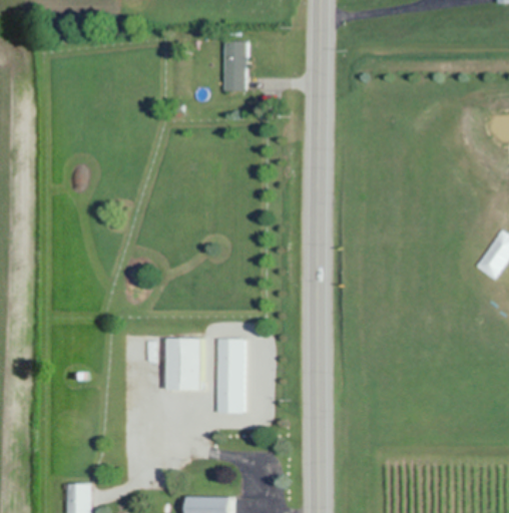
[(222,89),(244,90),(245,41),(223,40),(222,89)]
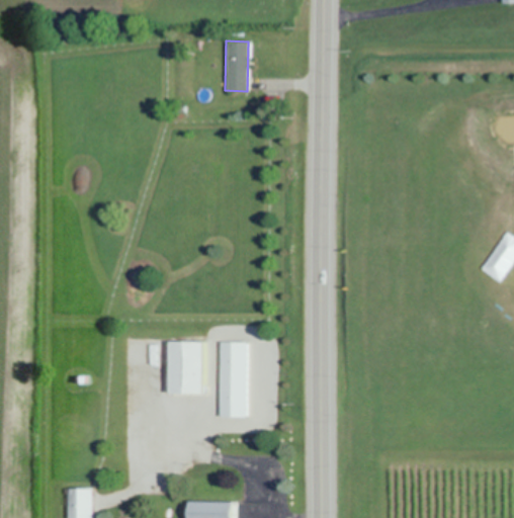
[(202,341),(168,342),(169,394),(202,394),(202,341)]
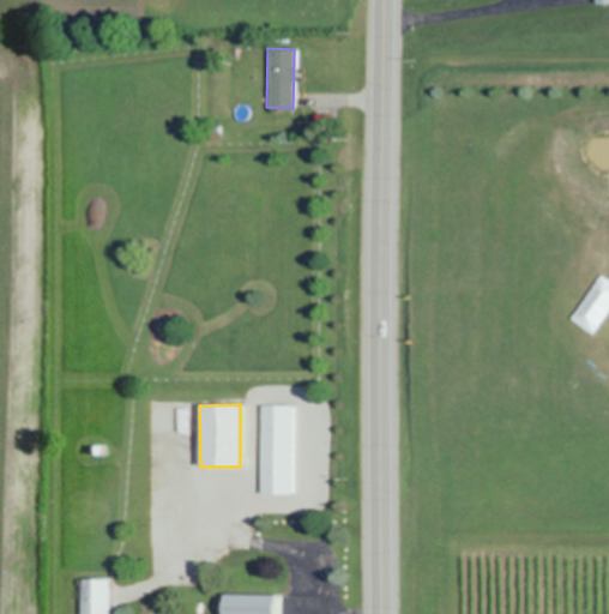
[(290,405),(259,405),(259,494),(289,494),(290,405)]
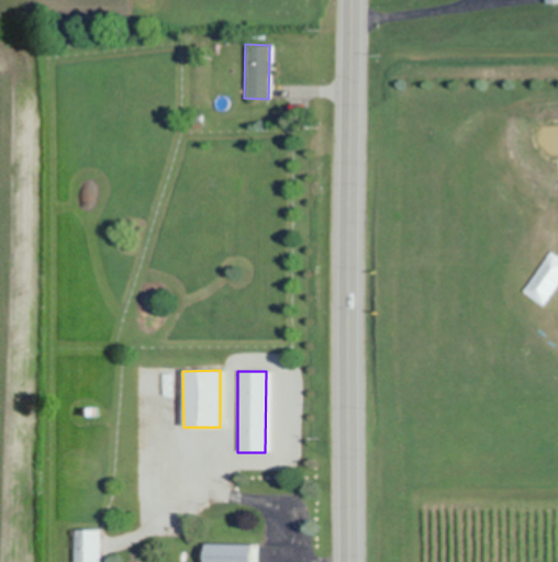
[(100,561),(100,529),(73,530),(73,561),(100,561)]
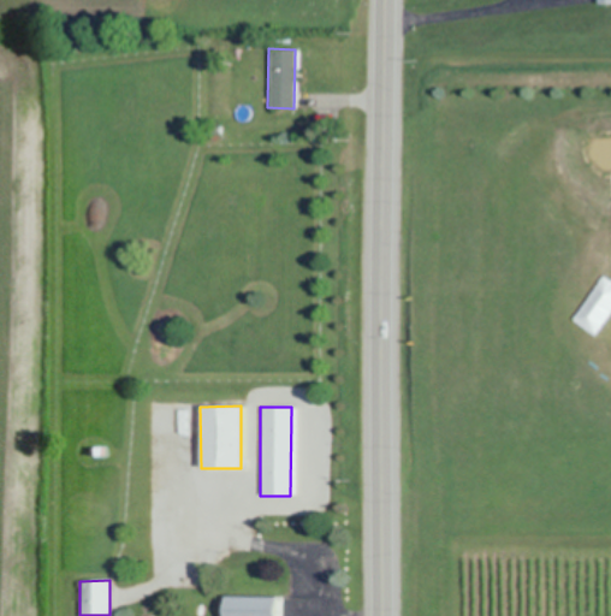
[(223,615),(276,615),(277,598),(224,597),(223,615)]
